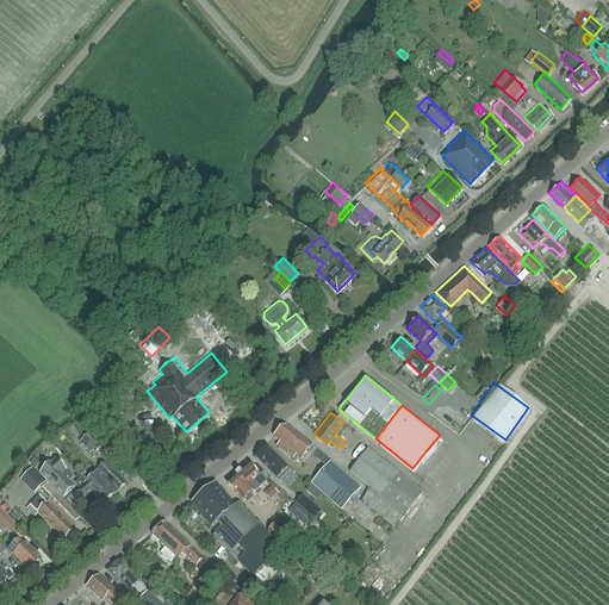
[(72,420),(79,434),(86,430),(78,417),(72,420)]
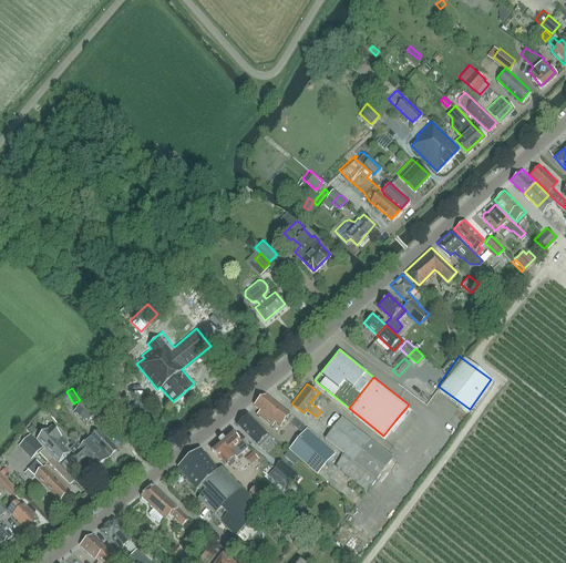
[(290,411),(270,396),(266,392),(253,402),(259,408),(256,411),(271,425),(275,420),(280,425),(280,423),(286,418),(300,429),(306,423),(290,411)]
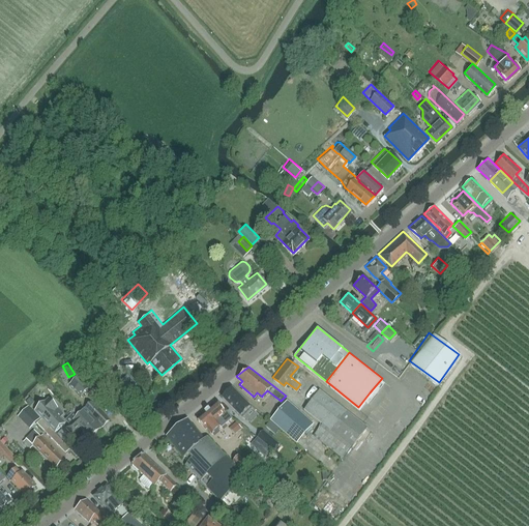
[(68,383),(78,392),(87,384),(78,375),(68,383)]
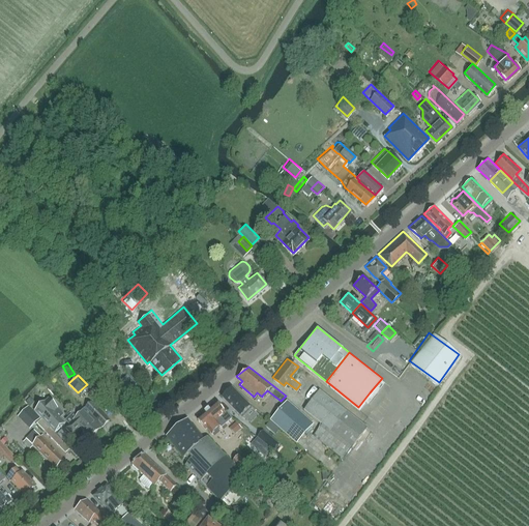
[(252,406),(242,398),(231,385),(221,396),(232,407),(233,407),(241,415),(252,406)]
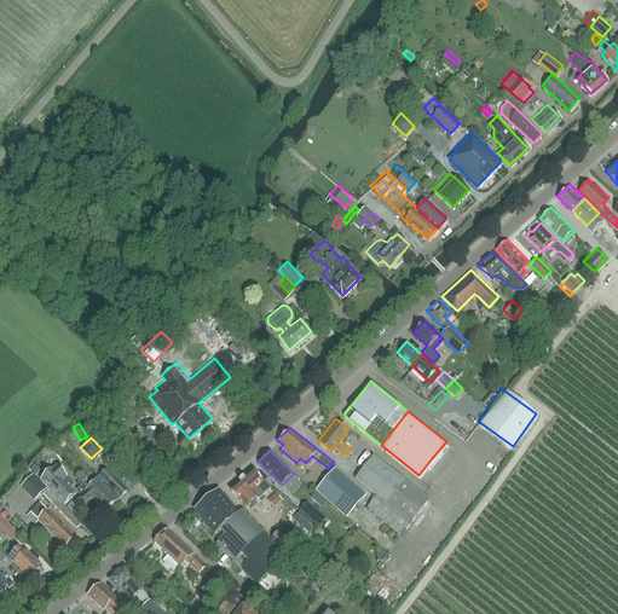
[(410,519),(428,496),(373,452),(354,475),(375,492),(364,507),(399,533),(410,519)]
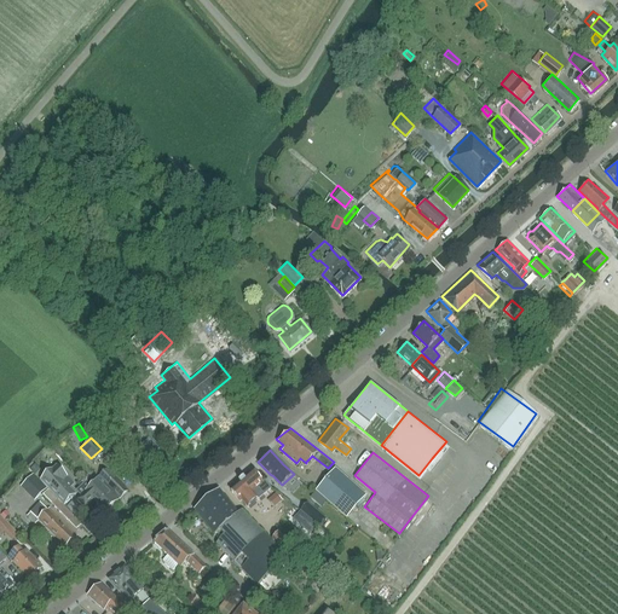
[(56,462),(40,478),(62,502),(75,490),(70,485),(74,481),(56,462)]
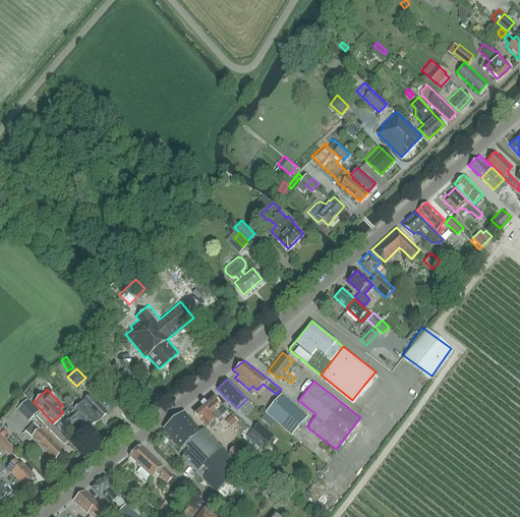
[(88,427),(107,410),(89,392),(82,398),(83,399),(75,407),(71,403),(64,410),(68,414),(64,417),(70,424),(77,417),(88,427)]
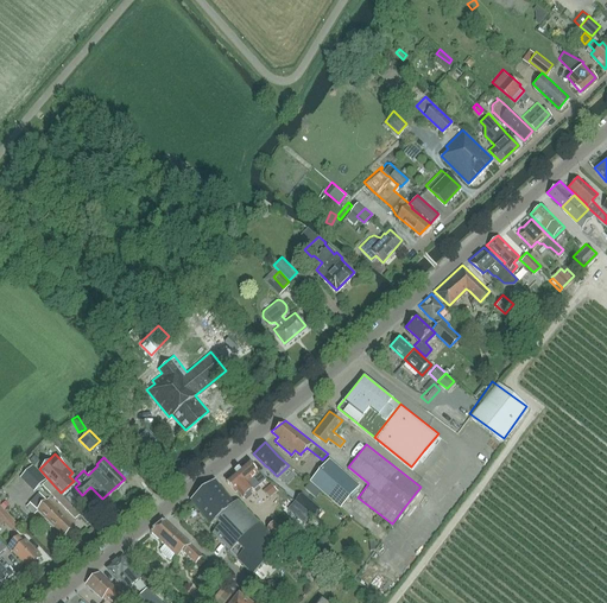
[(359,484),(341,468),(328,457),(309,478),(340,506),(349,495),(352,497),(358,490),(355,488),(359,484)]
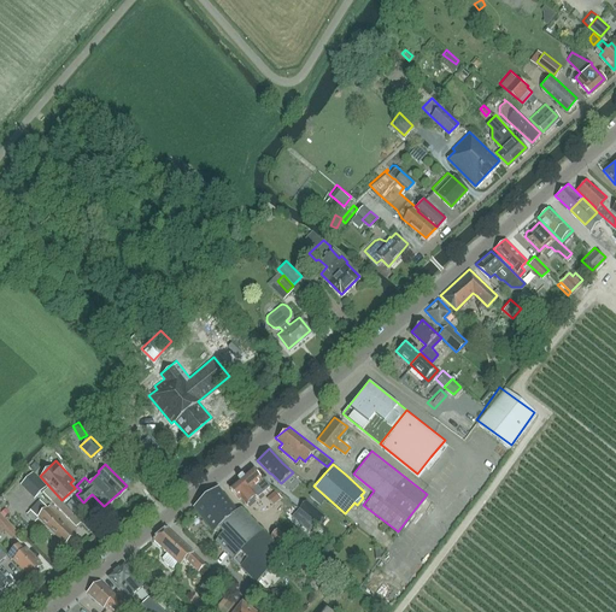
[(256,495),(269,484),(263,476),(260,478),(252,468),(229,487),(238,496),(239,496),(245,502),(254,494),(256,495)]
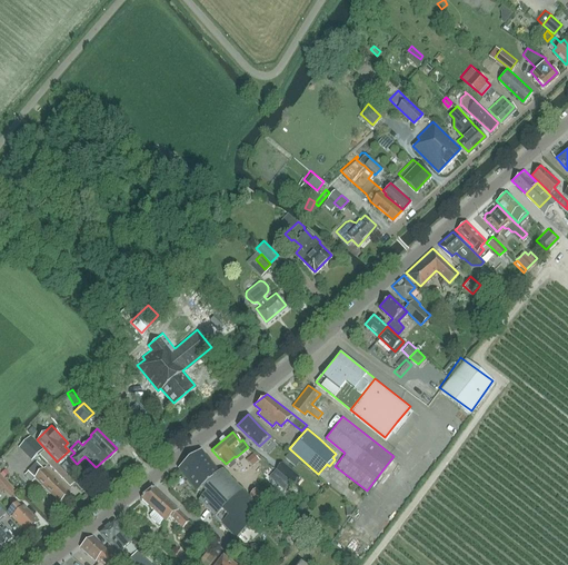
[(30,457),(41,446),(29,433),(18,444),(30,457)]
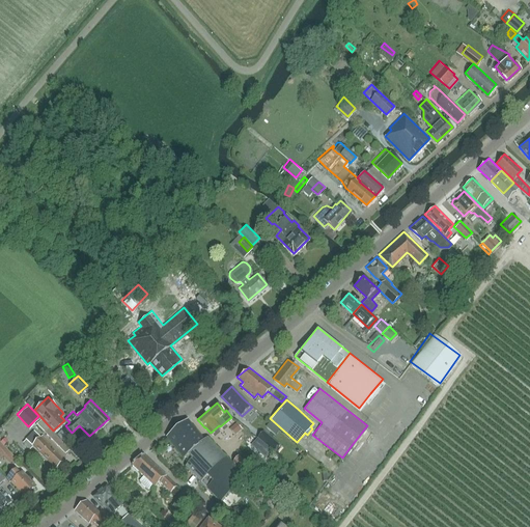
[(66,445),(62,440),(39,417),(35,421),(62,449),(66,445)]
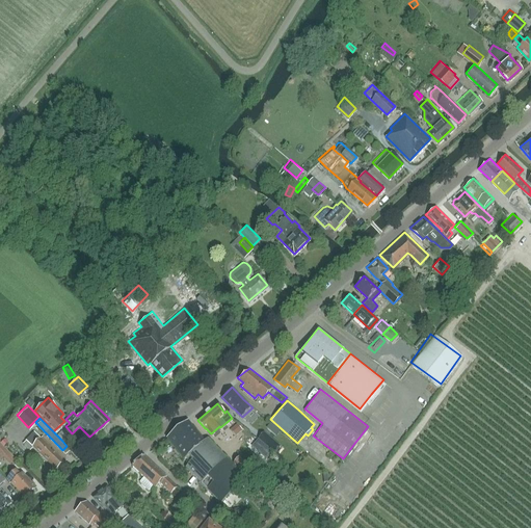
[(275,432),(280,427),(270,419),(266,424),(275,432)]
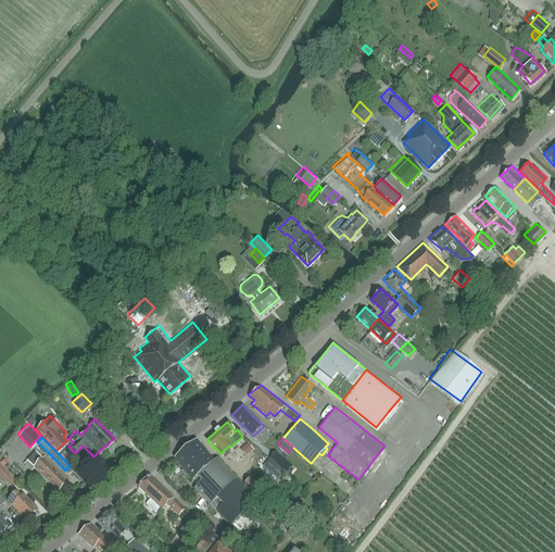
[(197,474),(214,460),(197,439),(174,456),(192,478),(197,474)]
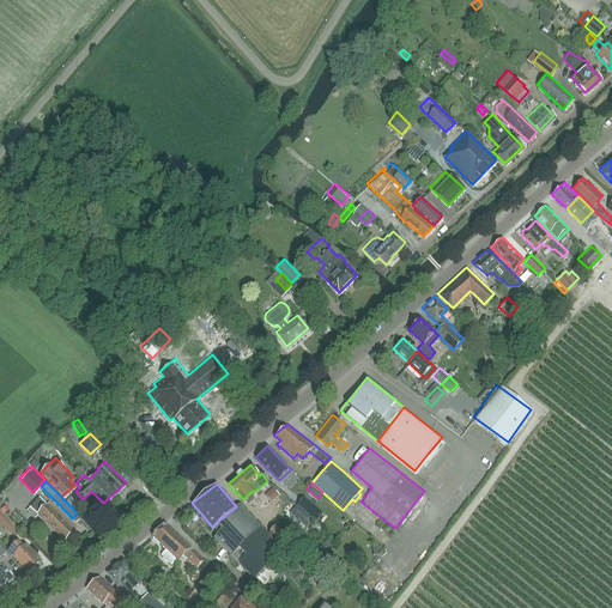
[(261,493),(271,502),(280,492),(270,484),(261,493)]
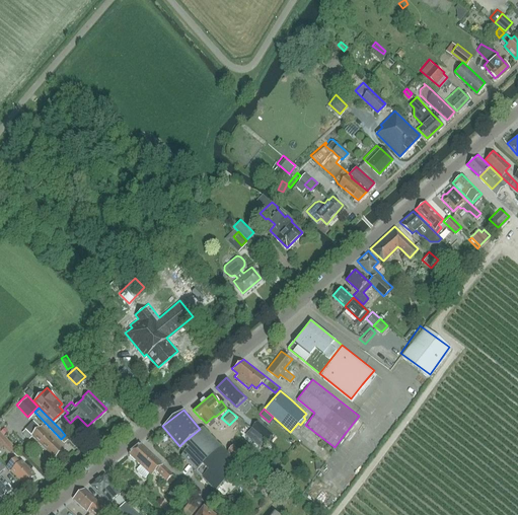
[(54,456),(64,447),(41,424),(39,426),(32,420),(24,428),(54,456)]
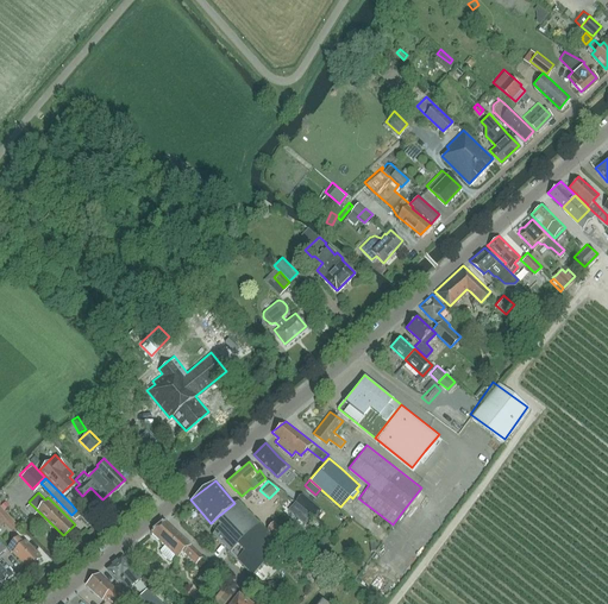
[(301,492),(294,499),(294,501),(311,515),(313,516),(320,508),(301,492)]
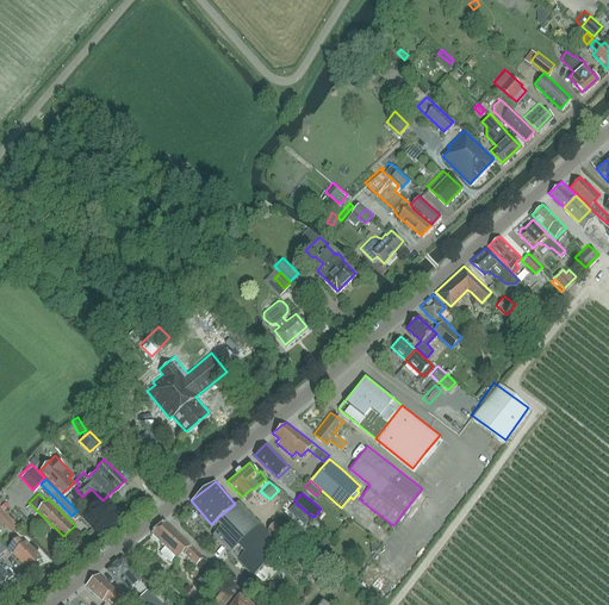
[(252,574),(281,546),(238,500),(235,504),(216,519),(222,525),(213,532),(252,574)]
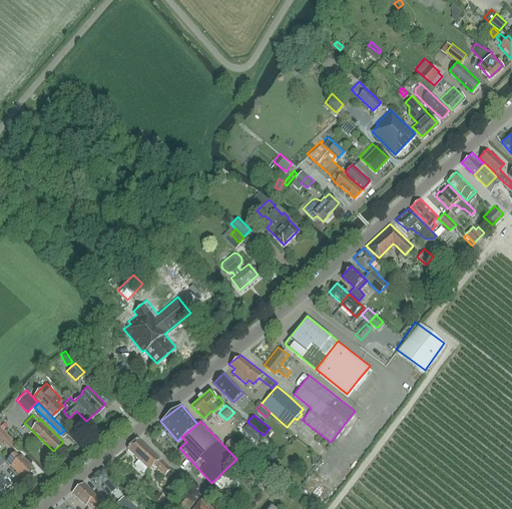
[(247,422),(242,428),(257,440),(262,434),(247,422)]
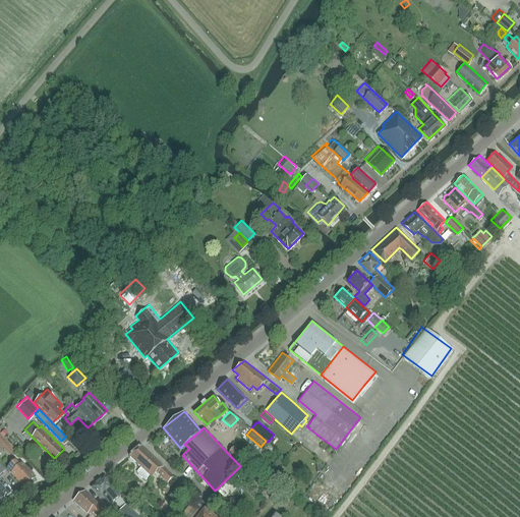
[(280,439),(273,442),(276,449),(283,446),(280,439)]
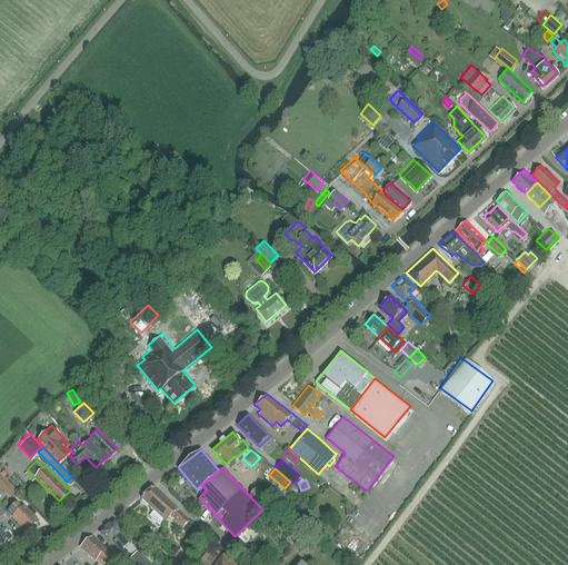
[(153,485),(141,496),(153,507),(148,513),(158,522),(162,517),(166,519),(170,514),(178,522),(182,526),(189,519),(185,515),(165,496),(153,485)]
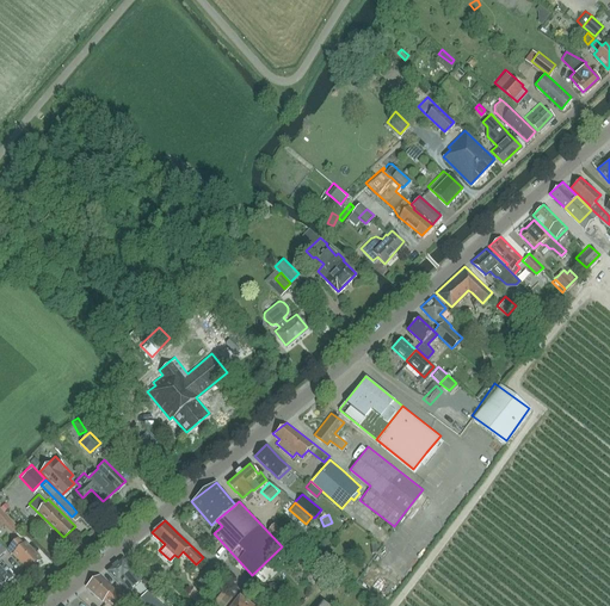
[(289,535),(275,521),(267,529),(281,543),(289,535)]
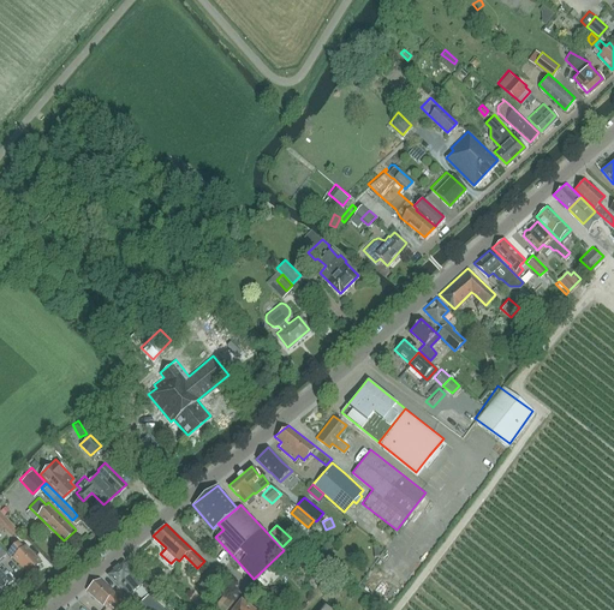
[(29,570),(40,560),(24,544),(22,546),(18,543),(16,545),(15,544),(9,550),(29,570)]
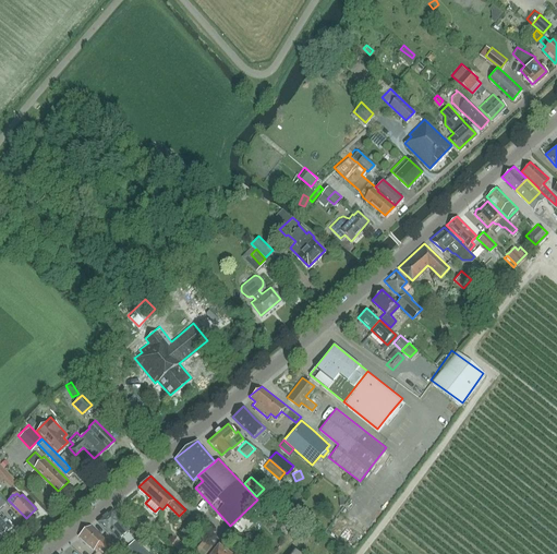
[(186,498),(192,503),(196,496),(191,493),(186,498)]
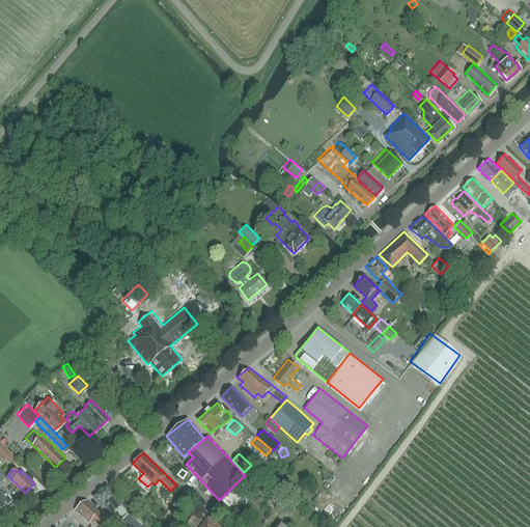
[(0,508),(11,498),(0,484),(0,481),(5,477),(0,470),(0,508)]
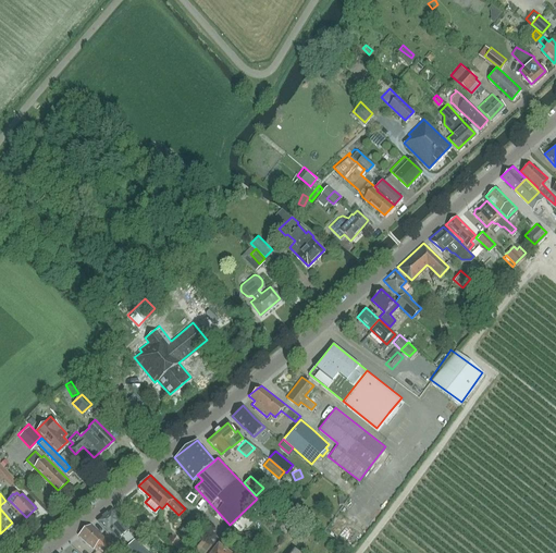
[(118,537),(128,528),(111,507),(98,518),(103,526),(107,524),(118,537)]
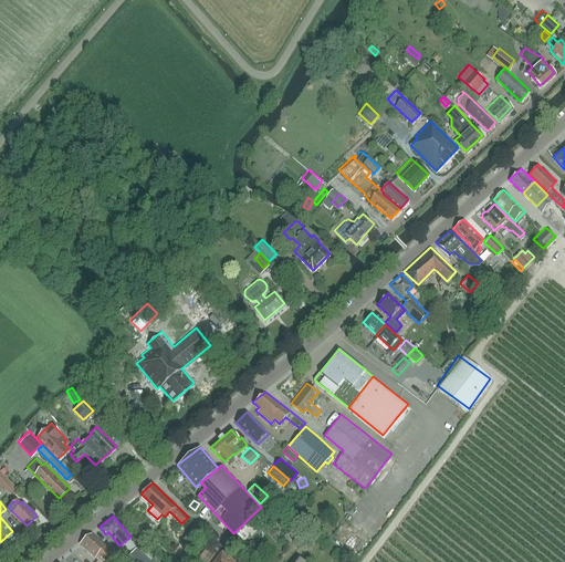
[(103,561),(119,561),(123,560),(92,531),(79,541),(94,555),(95,554),(103,561)]
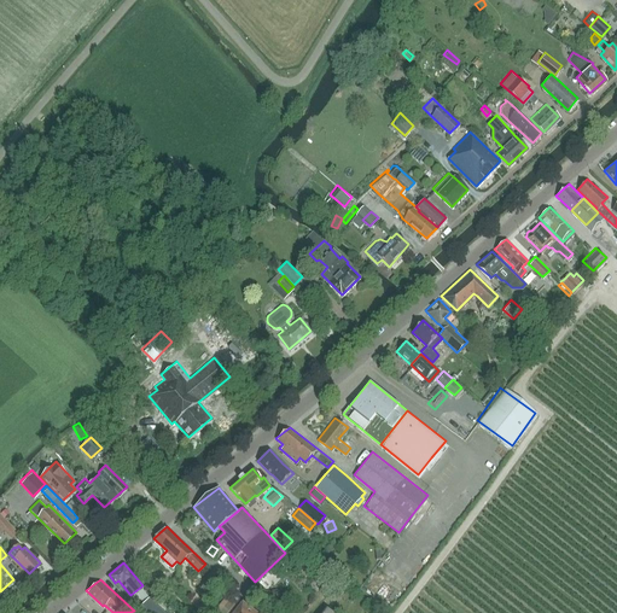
[(255,612),(242,602),(244,600),(236,595),(225,595),(213,611),(217,612),(255,612)]
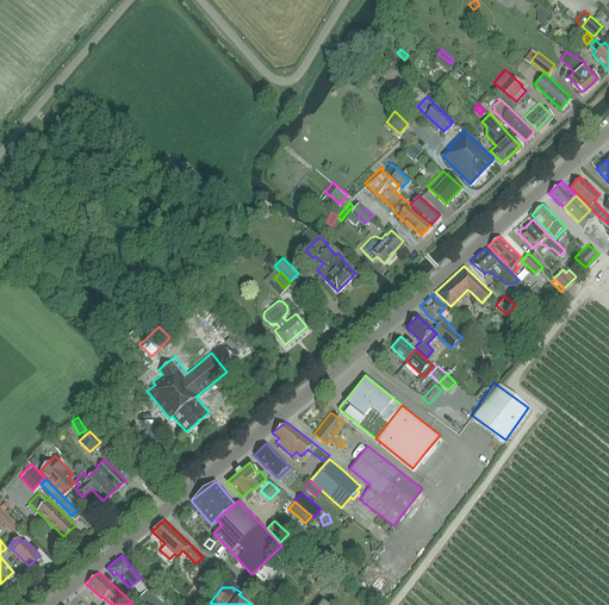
[(136,604),(163,604),(147,588),(134,603),(136,604)]
